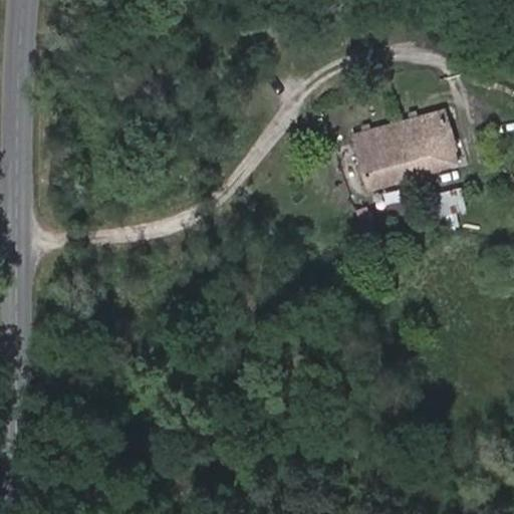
[(459,163),(444,109),(417,117),(415,111),(409,113),(411,118),(369,131),(368,124),(361,126),(363,132),(350,136),(352,143),(357,162),(365,188),(459,163)]
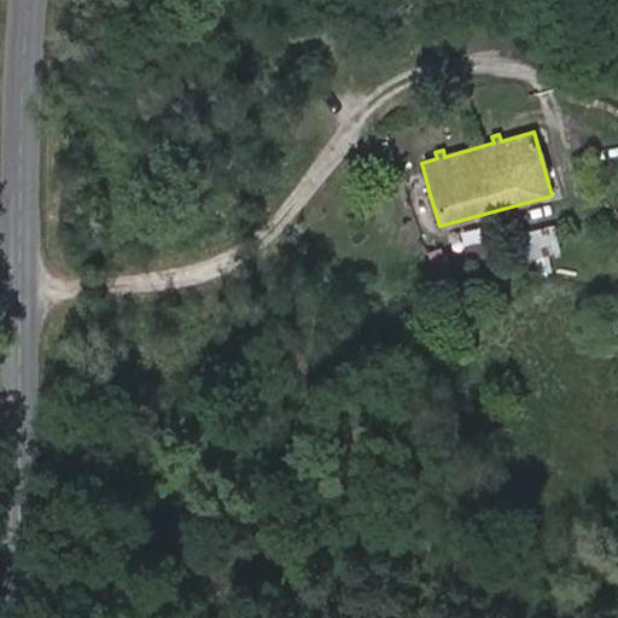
[(430,194),(424,172),(407,176),(413,198),(430,194)]
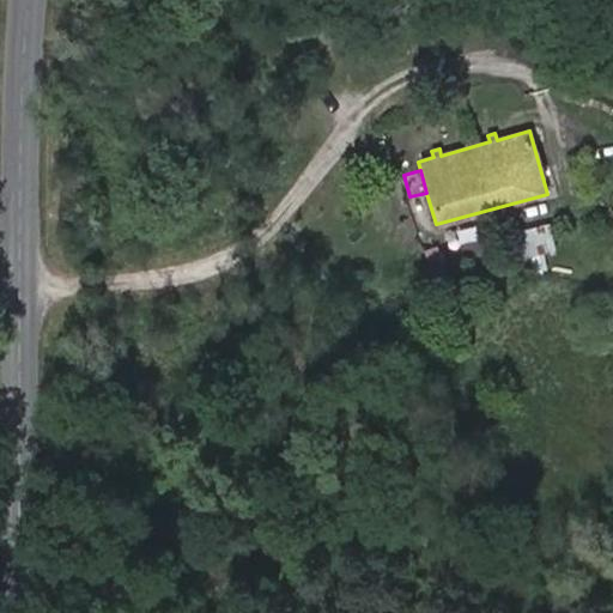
[(520,265),(559,255),(551,220),(511,231),(520,265)]
